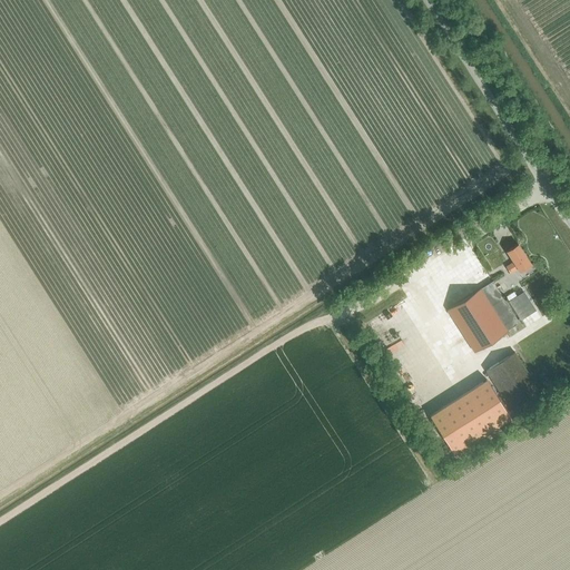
[(520,273),(531,265),(518,244),(507,252),(513,263),(505,267),(510,274),(518,268),(520,273)]
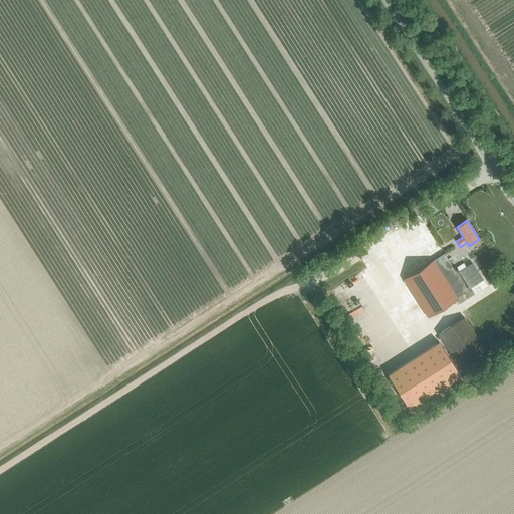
[(426,240),(424,242),(417,233),(410,239),(419,250),(428,243),(426,240)]
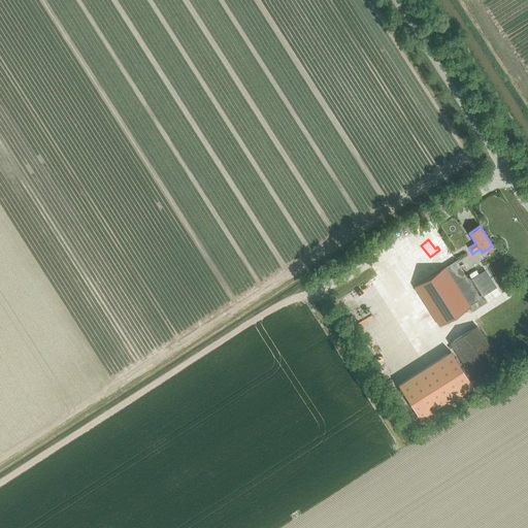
[(444,267),(446,267),(469,306),(470,306),(481,299),(456,261),(444,267)]
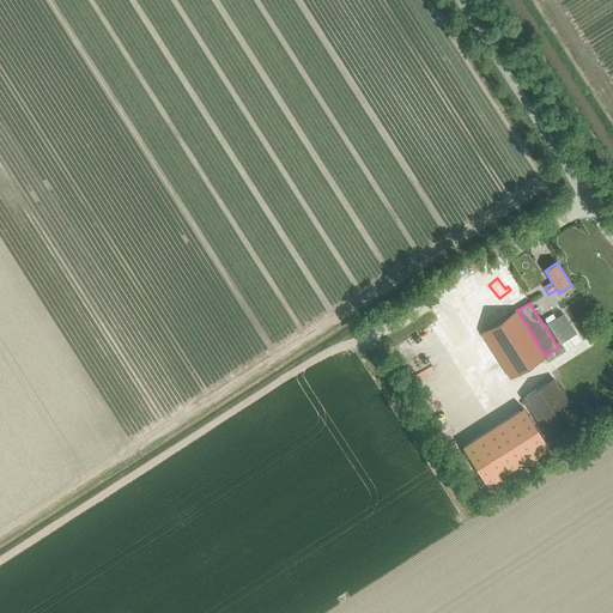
[(510,378),(545,356),(517,310),(481,333),(510,378)]
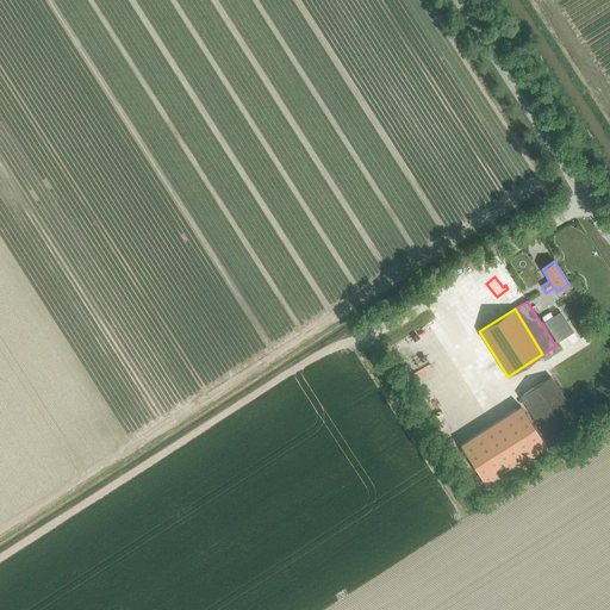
[(552,448),(584,428),(552,377),(520,397),(552,448)]
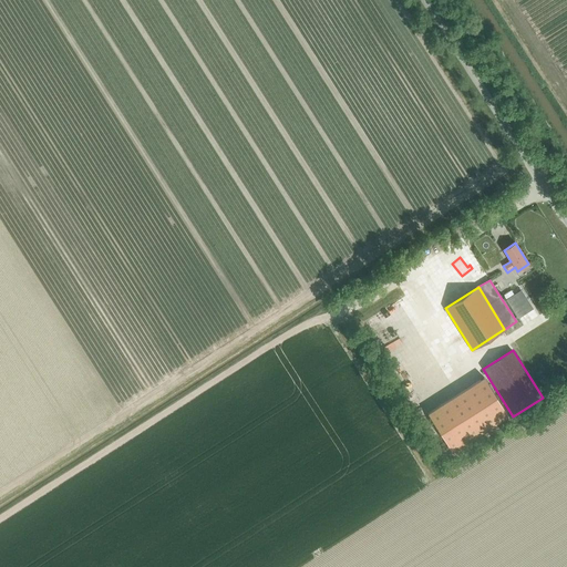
[(437,384),(446,380),(442,370),(433,374),(437,384)]
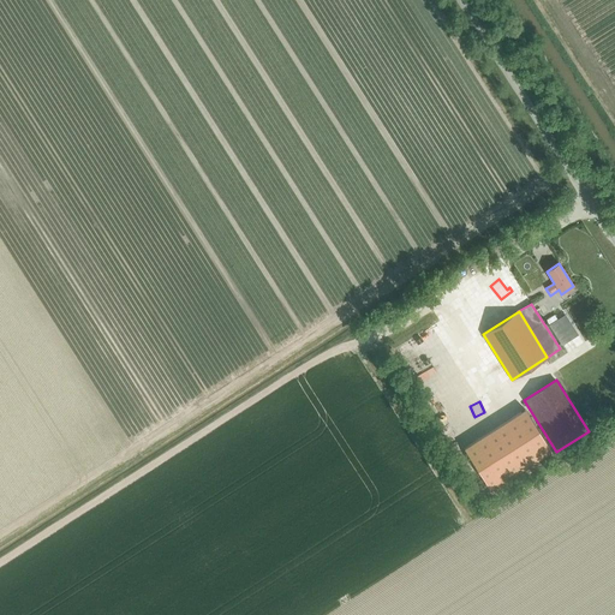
[(524,408),(463,448),(489,489),(550,451),(524,408)]
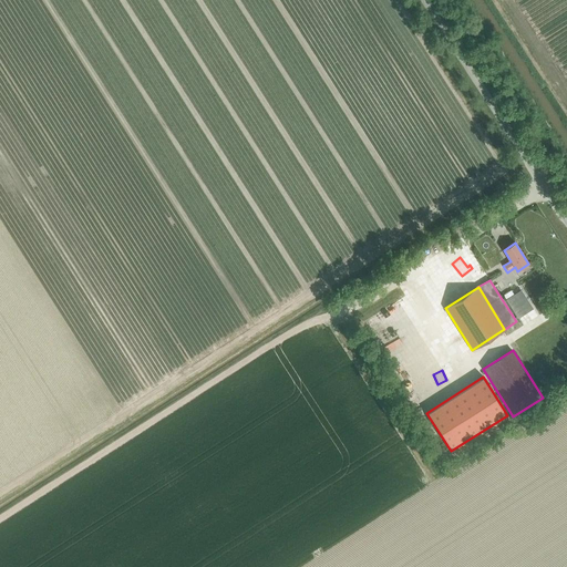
All buildings are outlined.
